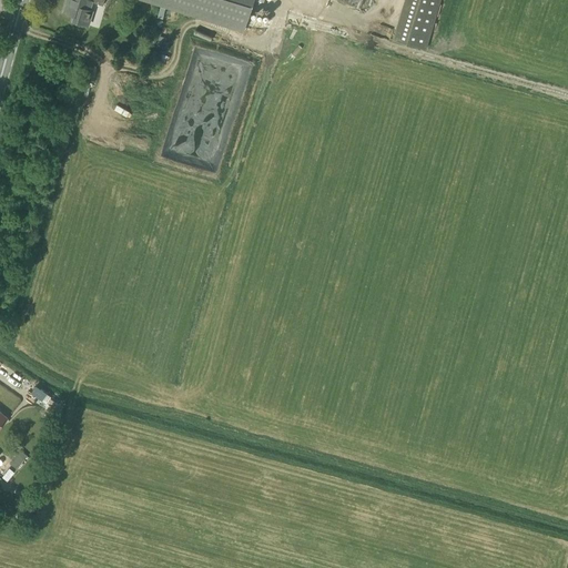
[(70,0),(67,13),(73,16),(72,20),(88,26),(92,11),(89,10),(91,2),(102,6),(103,0),(70,0)]
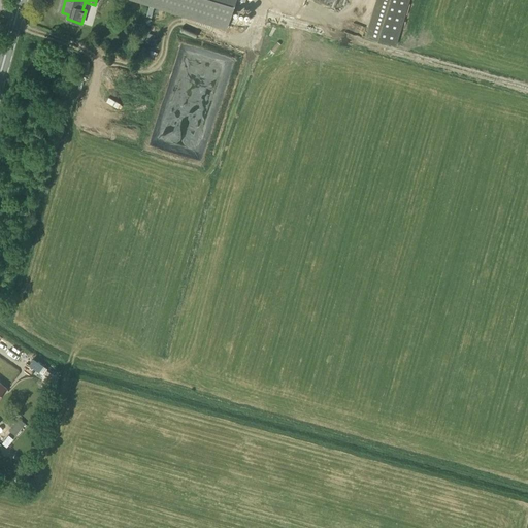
[(132,0),(226,29),(235,0),(238,0),(245,2),(245,0),(132,0)]
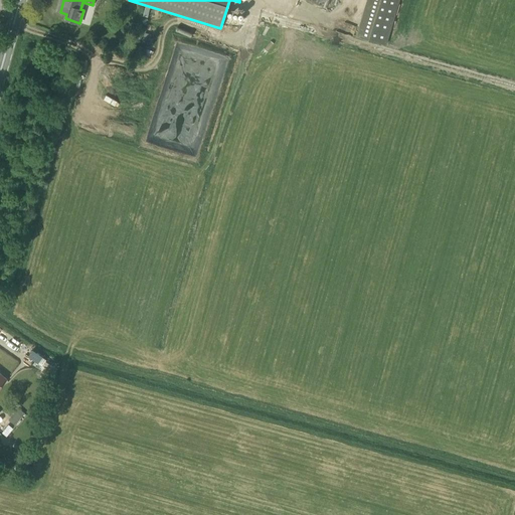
[(365,0),(355,35),(385,44),(388,36),(398,0),(365,0)]
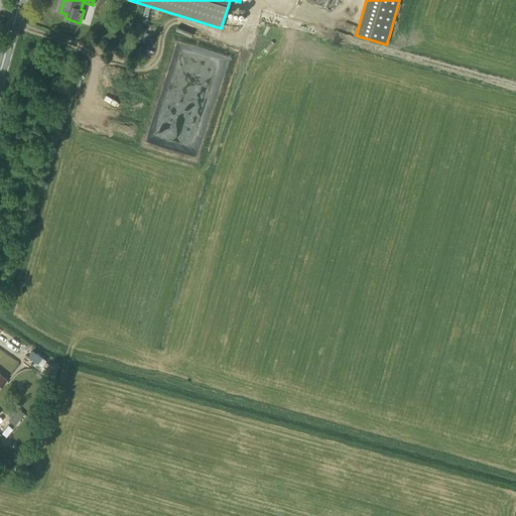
[(14,425),(24,413),(18,408),(17,409),(15,407),(9,414),(12,416),(8,420),(14,425)]
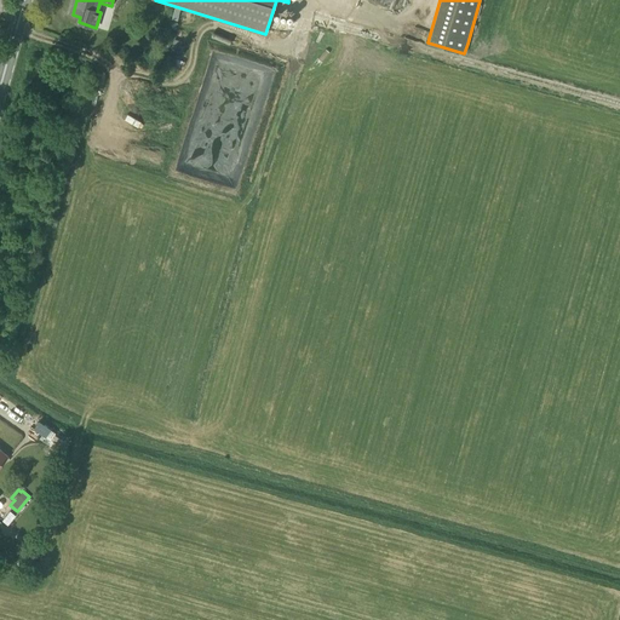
[(9,524),(16,515),(10,510),(3,520),(9,524)]
